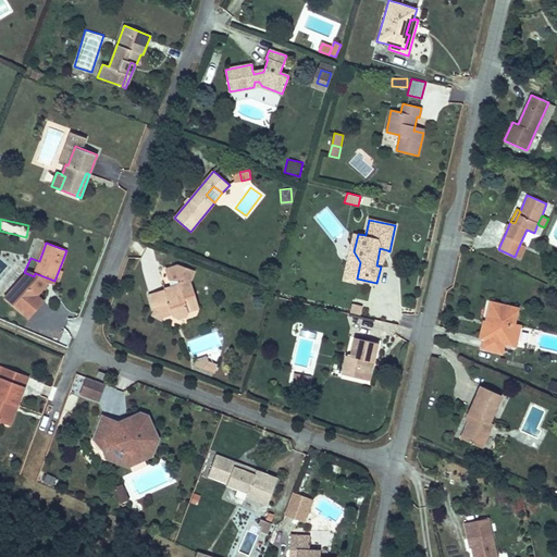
[(520,259),(525,246),(520,244),(515,257),(520,259)]
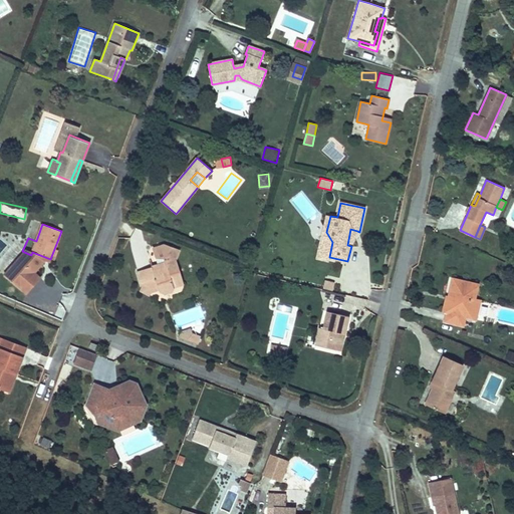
[(351,246),(357,231),(350,229),(347,245),(351,246)]
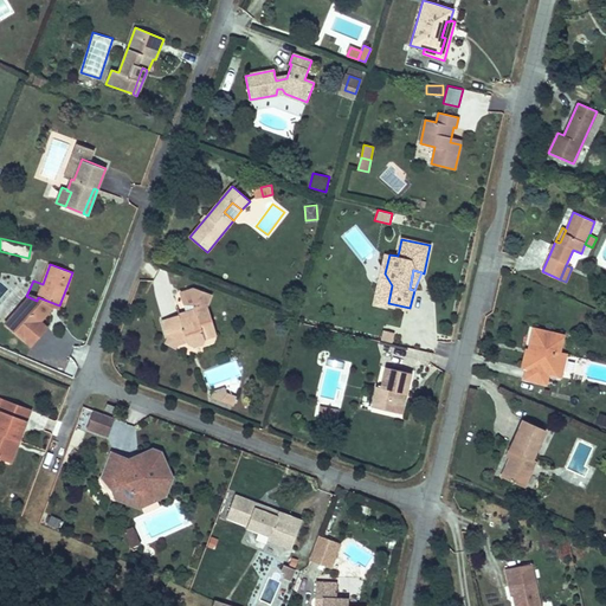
[(388,303),(392,285),(385,274),(379,301),(388,303)]
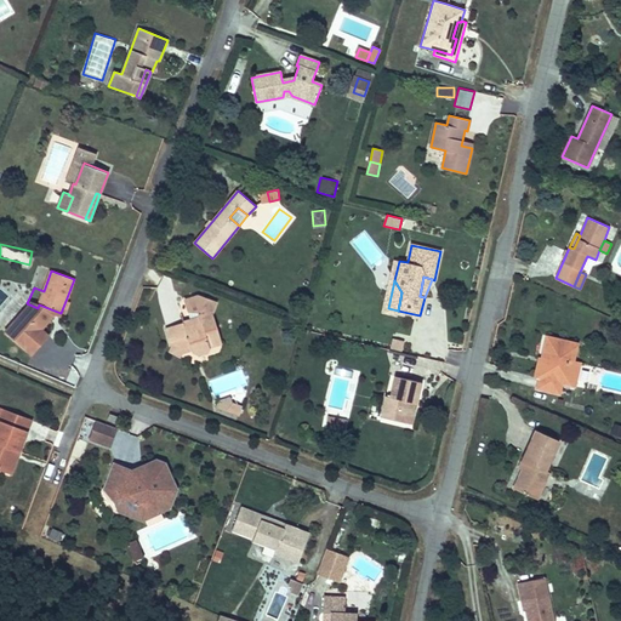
[(222,342),(212,313),(216,302),(198,296),(186,305),(188,312),(198,312),(199,318),(200,322),(192,325),(191,320),(166,328),(172,345),(180,342),(181,348),(183,354),(192,351),(199,354),(206,352),(210,347),(222,342)]
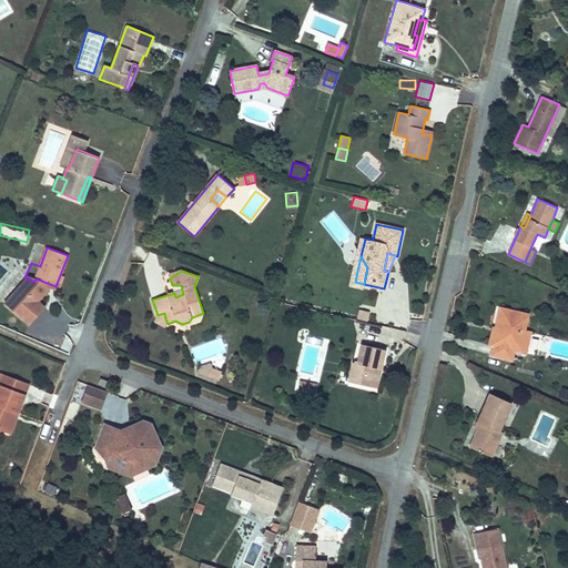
[(357,318),(367,321),(369,311),(358,308),(357,318)]
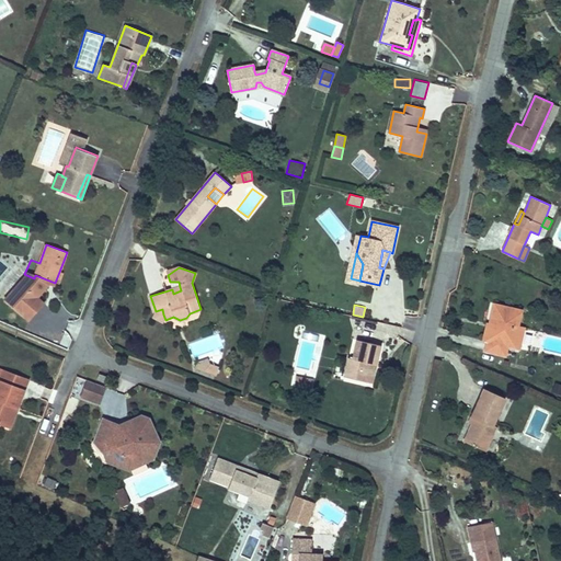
[(516,347),(521,327),(518,325),(522,310),(494,305),(490,323),(492,324),(488,341),(485,351),(505,355),(507,345),(516,347)]
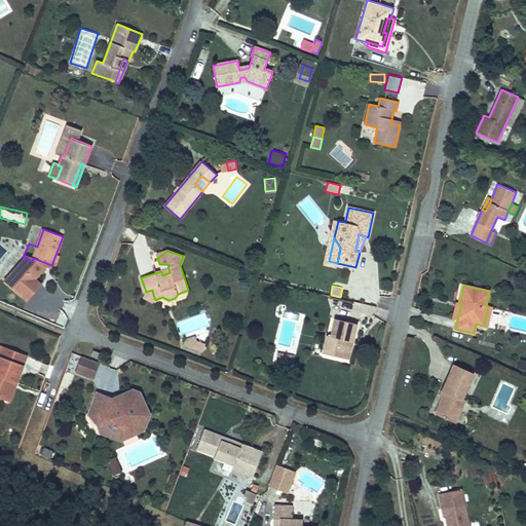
[(155,300),(153,295),(152,290),(146,292),(143,298),(148,300),(153,303),(155,300)]
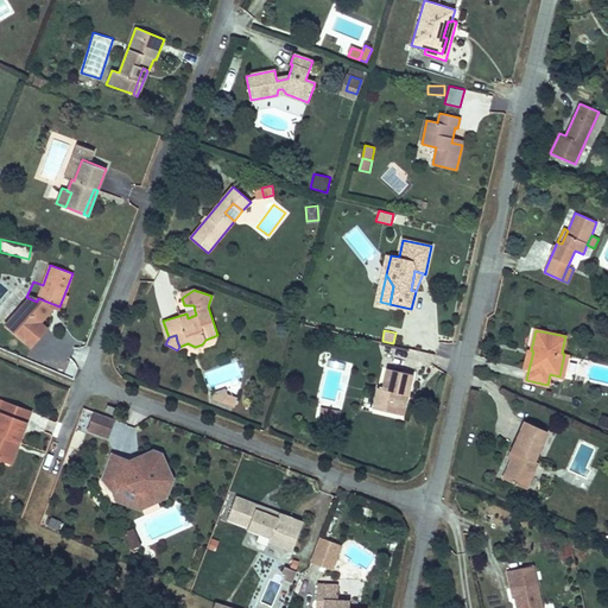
[(563,378),(569,355),(564,354),(559,377),(563,378)]
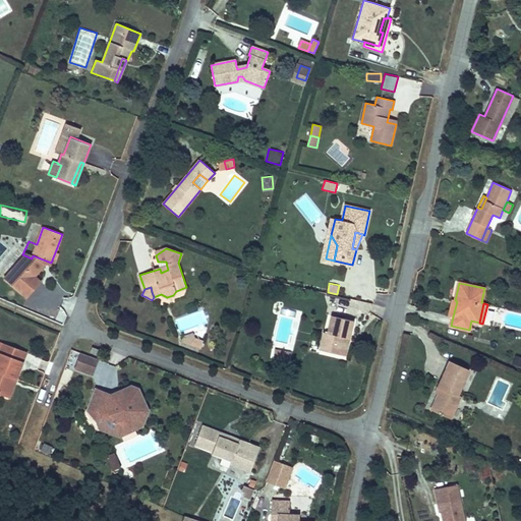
[(350,339),(354,321),(332,315),(328,333),(324,332),(320,350),(342,355),(346,338),(350,339)]
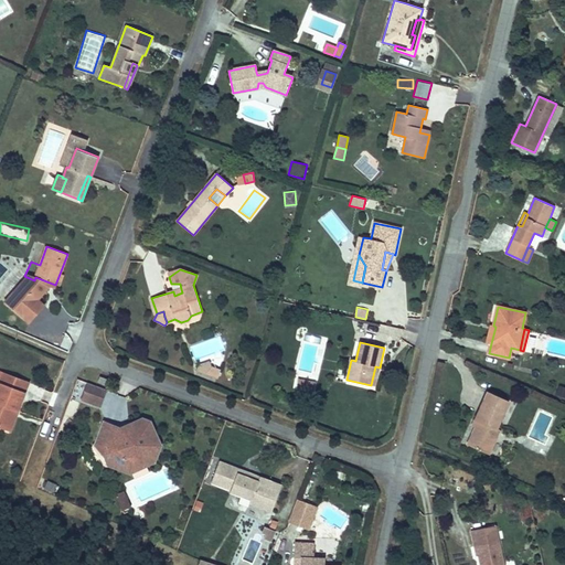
[(209,375),(212,366),(210,362),(205,364),(200,366),(198,371),(209,375)]
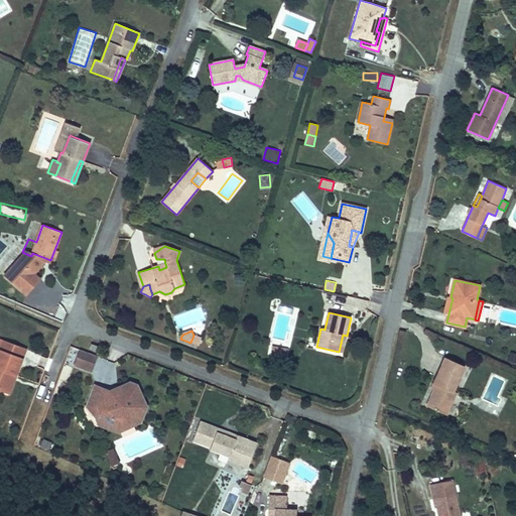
[(198,346),(201,338),(194,335),(190,343),(198,346)]
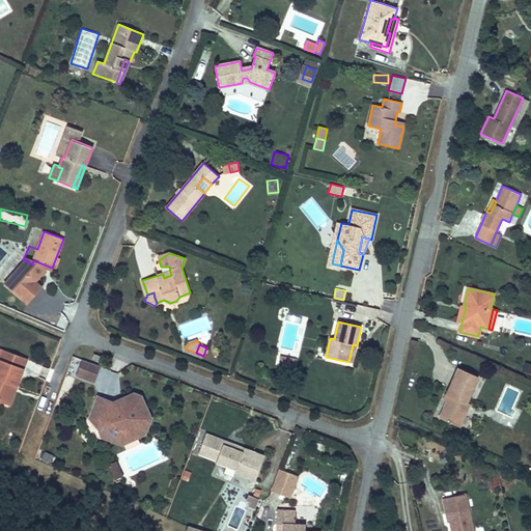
[(352,363),(357,345),(353,344),(348,362),(352,363)]
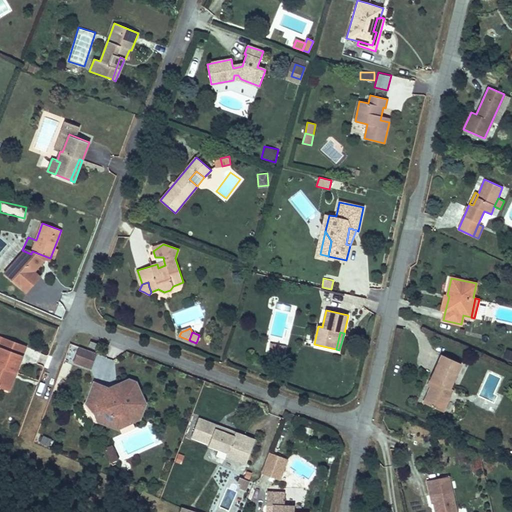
[(16,373),(26,347),(0,336),(0,387),(4,389),(11,371),(16,373)]
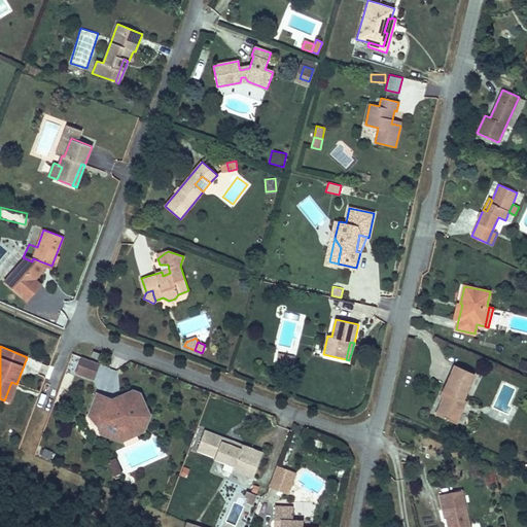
[(74,374),(79,355),(73,354),(68,372),(74,374)]
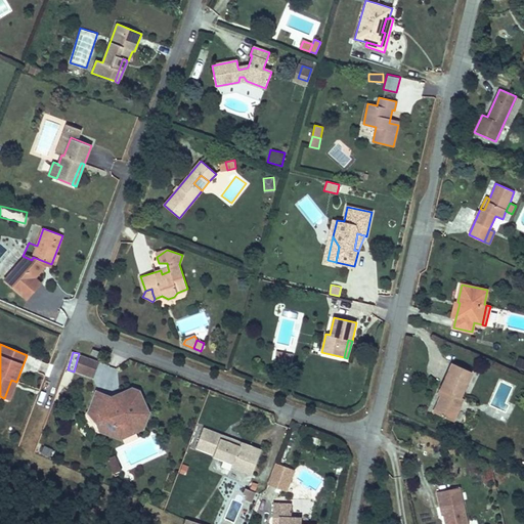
[(291,363),(292,358),(287,357),(287,354),(276,352),(274,360),(291,363)]
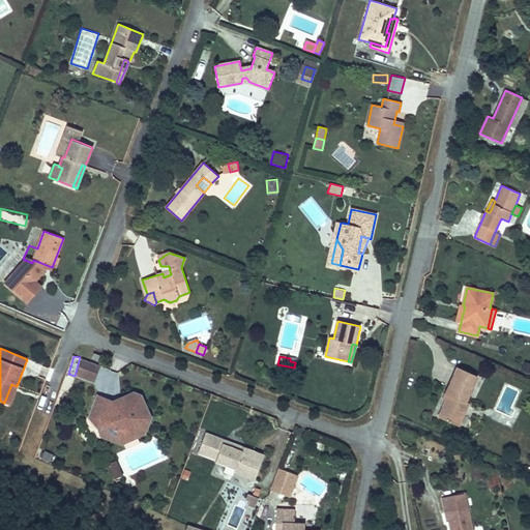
[(93,381),(98,365),(83,359),(78,375),(93,381)]
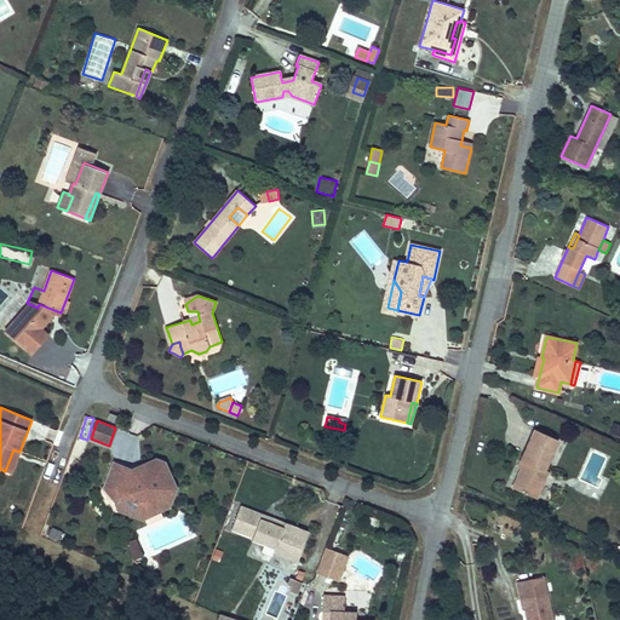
[(545,470),(558,441),(534,430),(521,460),(524,461),(521,469),(514,487),(537,498),(549,472),(545,470)]
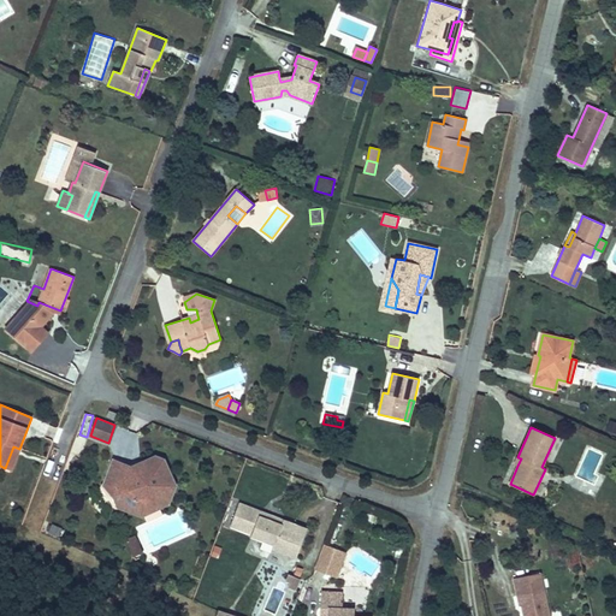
[(11,471),(19,449),(13,446),(5,468),(11,471)]
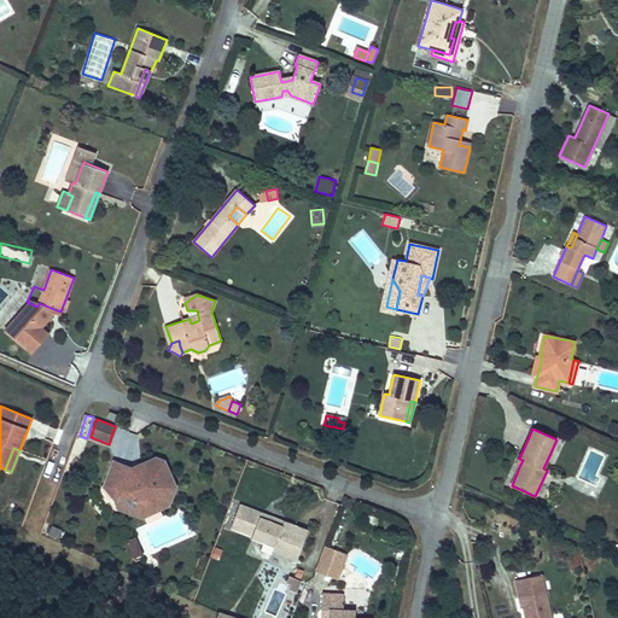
[(169,505),(175,488),(164,461),(157,459),(141,465),(144,468),(141,473),(143,477),(135,479),(134,477),(128,474),(124,466),(114,462),(105,487),(115,490),(124,494),(121,500),(118,507),(143,517),(169,505)]
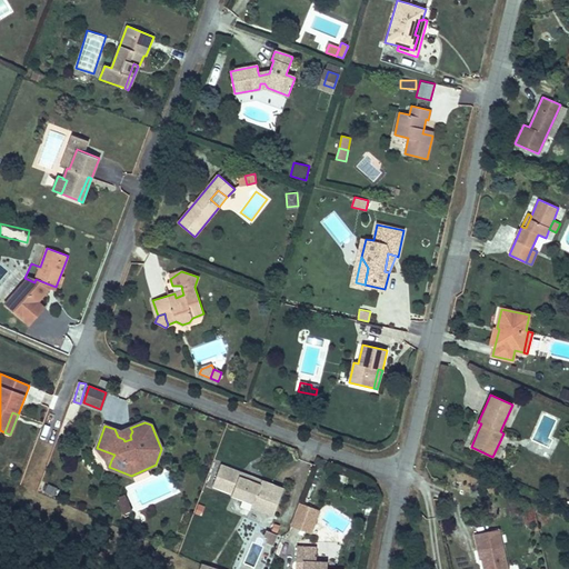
[(130,436),(132,431),(130,428),(122,432),(115,429),(118,437),(123,439),(125,441),(131,439),(130,436)]
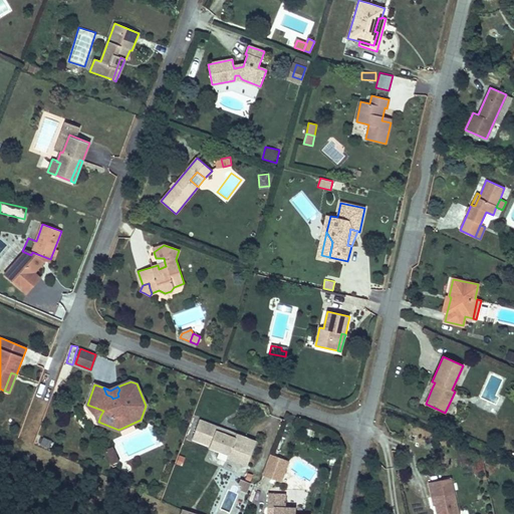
[(100,416),(103,411),(95,408),(87,405),(95,414),(98,422),(100,416)]
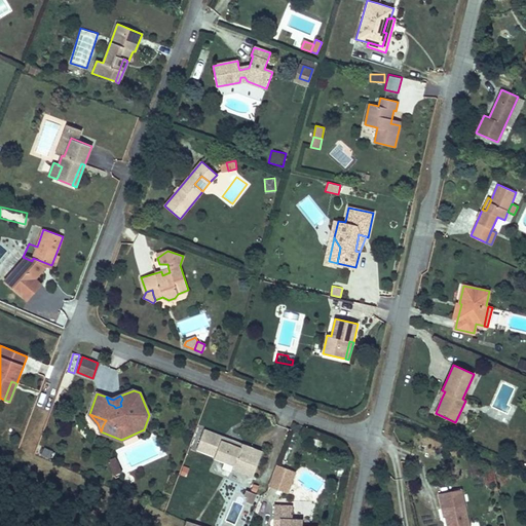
[(262,452),(241,444),(240,448),(221,441),(223,437),(204,429),(196,449),(215,456),(214,457),(234,465),(233,468),(253,476),(262,452)]
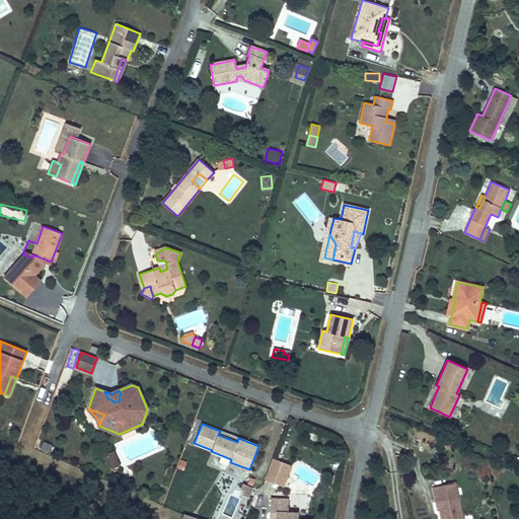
[(238,438),(220,431),(218,435),(237,442),(238,438)]
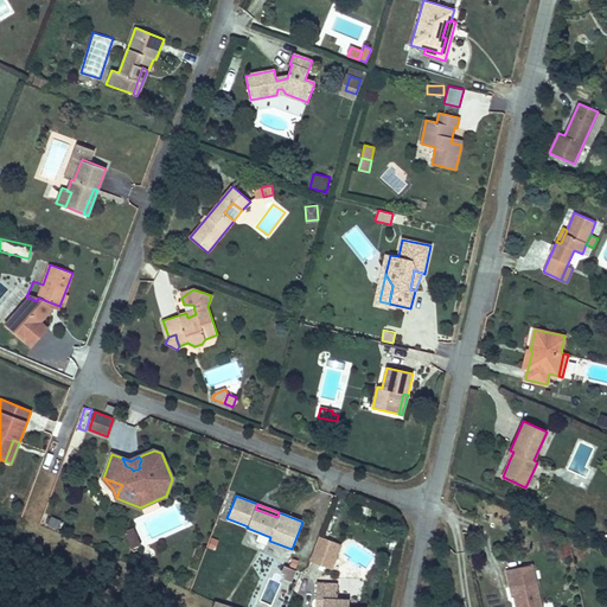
[(50,515),(46,523),(58,529),(62,522),(50,515)]
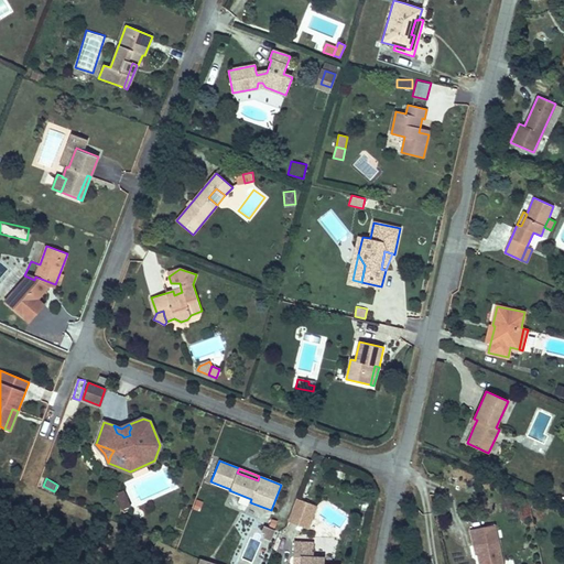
[(129,501),(123,489),(115,494),(120,506),(129,501)]
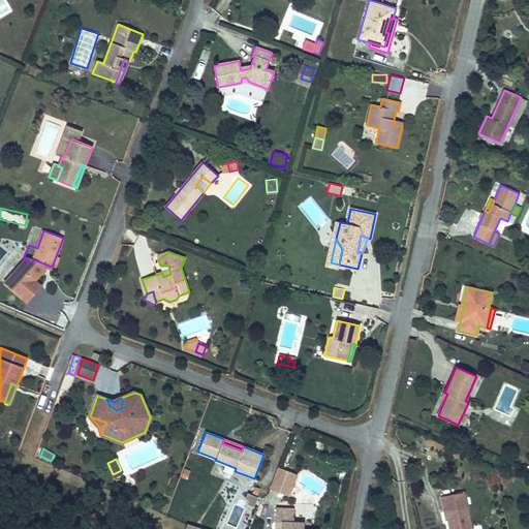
[(290,496),(299,473),(277,466),(270,489),(290,496)]
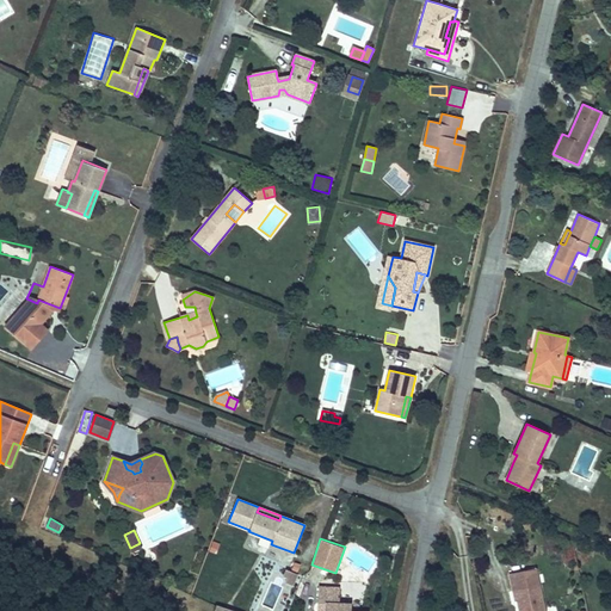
[(217,553),(220,542),(210,539),(208,550),(217,553)]
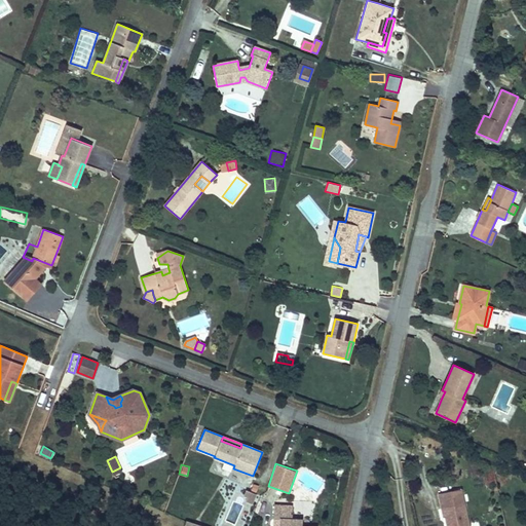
[(243,498),(253,502),(256,494),(248,490),(243,498)]
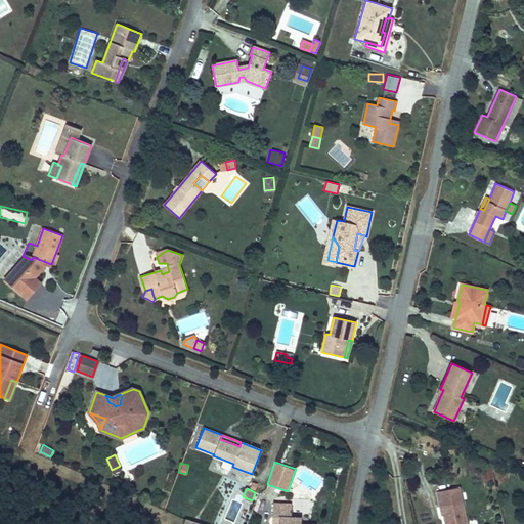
[(467,523),(463,501),(440,507),(442,515),(444,515),(445,523),(467,523)]
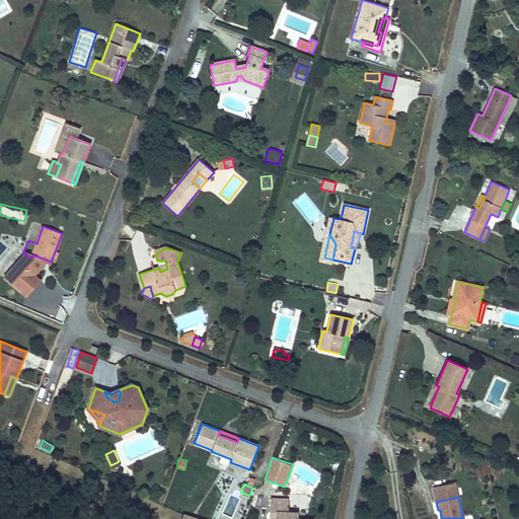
[(297,518),(298,513),(288,513),(289,500),(271,499),(271,512),(276,513),(276,518),(297,518)]
